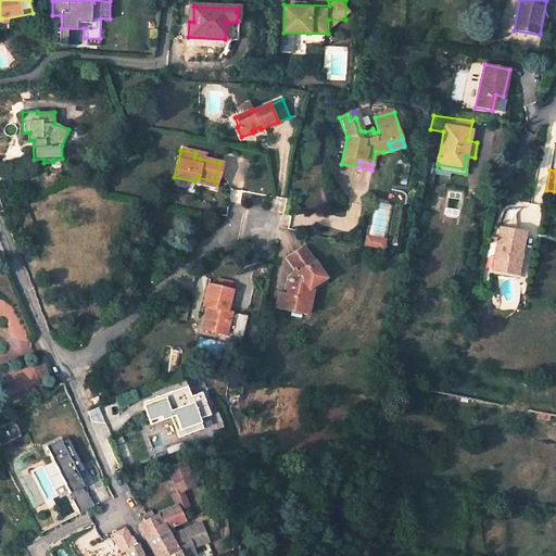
[(196,177),(194,181),(193,185),(214,188),(215,181),(196,177)]
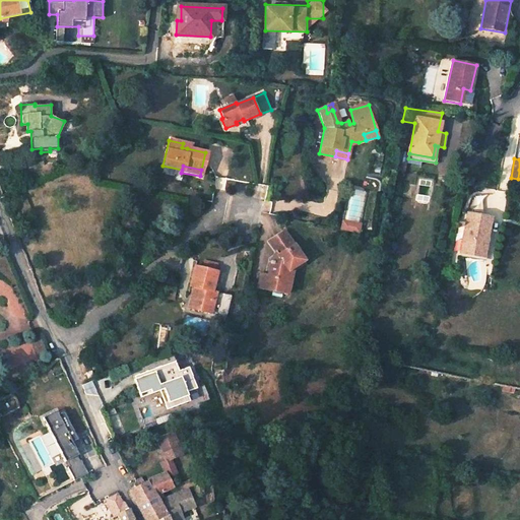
[(466,213),(459,255),(477,258),(481,237),(486,237),(490,218),(466,213)]
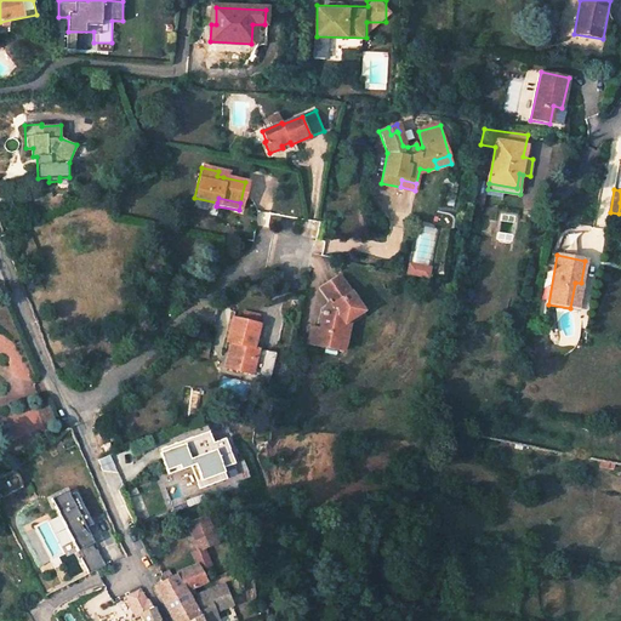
[(410,260),(406,273),(428,279),(432,266),(410,260)]
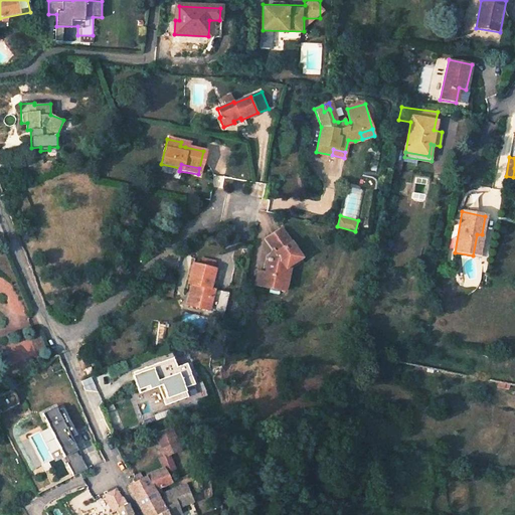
[(264,273),(261,287),(277,291),(278,286),(281,285),(286,268),(300,258),(279,227),(264,239),(274,252),(267,258),(264,273)]
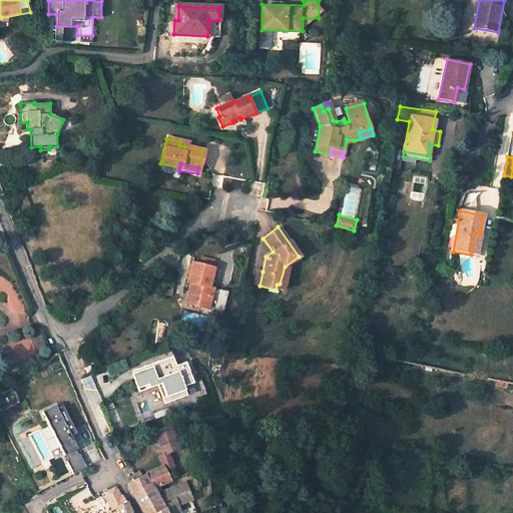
[(480,233),(475,233),(471,254),(476,255),(480,233)]
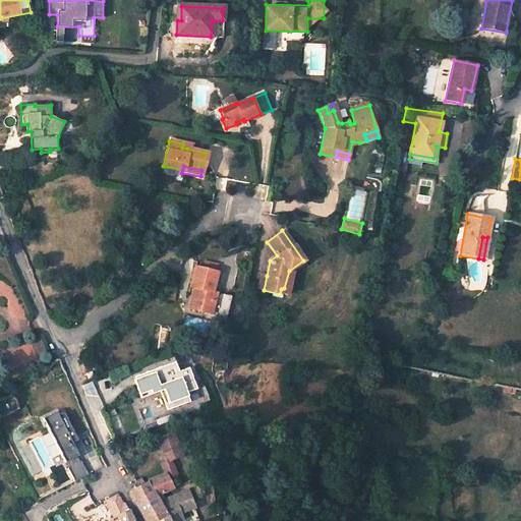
[(201,261),(200,267),(215,271),(216,265),(201,261)]
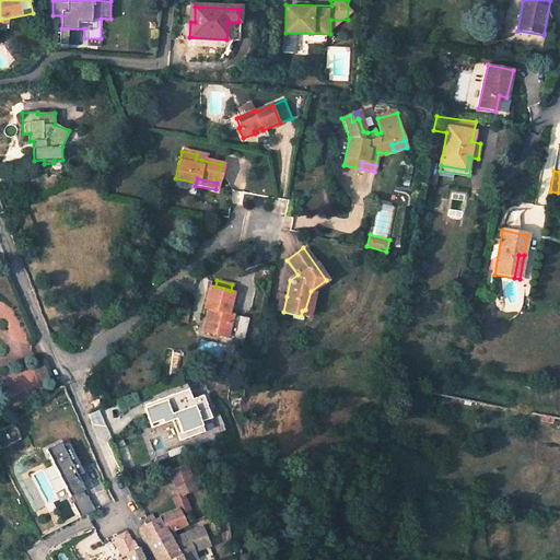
[(231,291),(216,287),(208,286),(202,307),(206,308),(200,330),(220,336),(223,324),(229,325),(225,337),(224,341),(241,346),(246,317),(225,313),(231,291)]
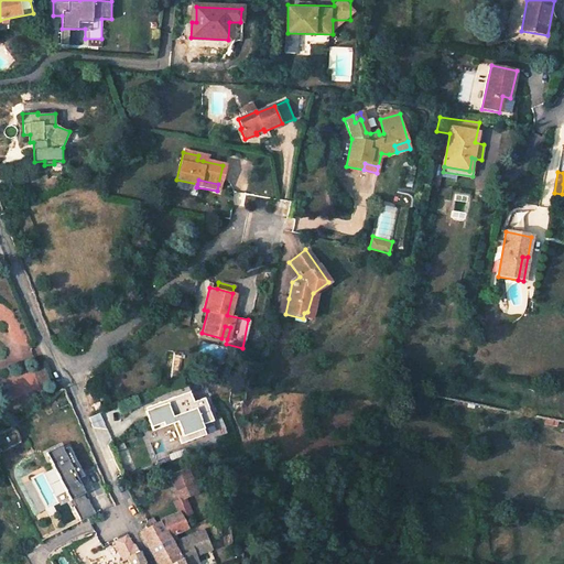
[(304,313),(303,318),(311,320),(316,297),(313,293),(307,312),(304,313)]
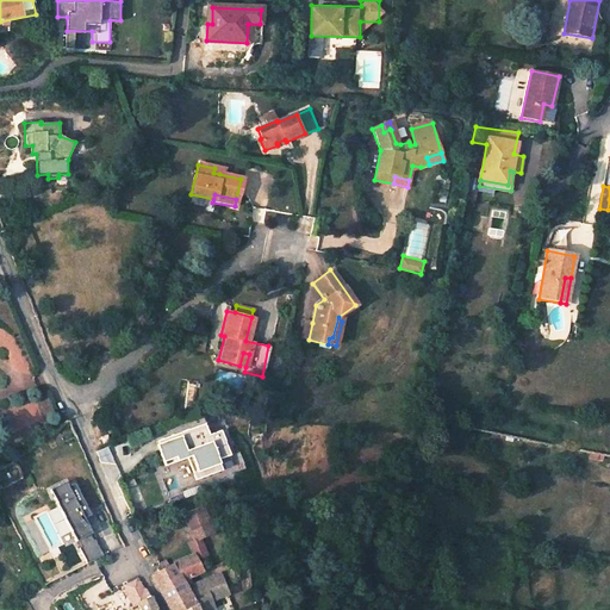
[(302,338),(309,340),(312,323),(305,322),(302,338)]
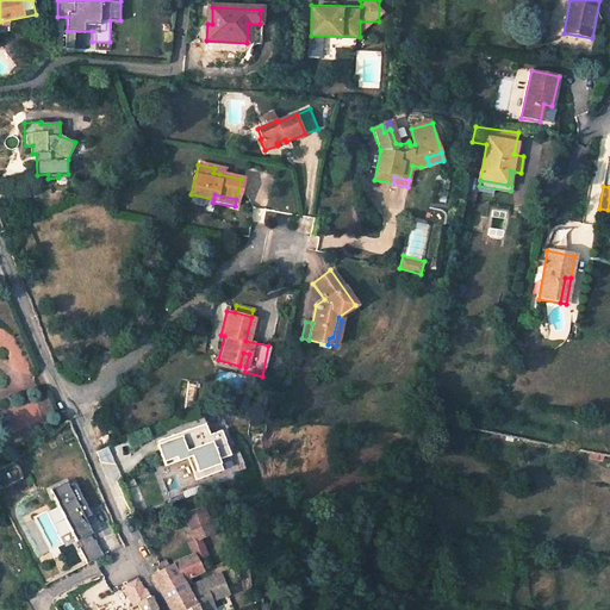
[(188,460),(195,478),(219,468),(216,458),(226,454),(218,430),(204,436),(201,427),(157,443),(165,461),(191,452),(194,459),(188,460)]
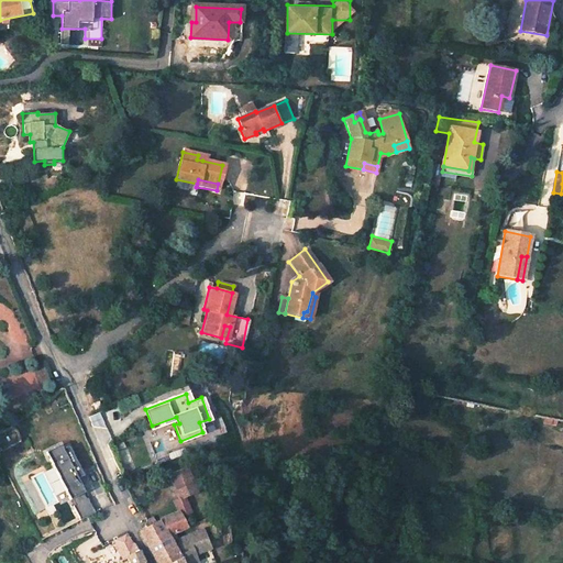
[(90,403),(92,409),(99,406),(96,399),(90,403)]
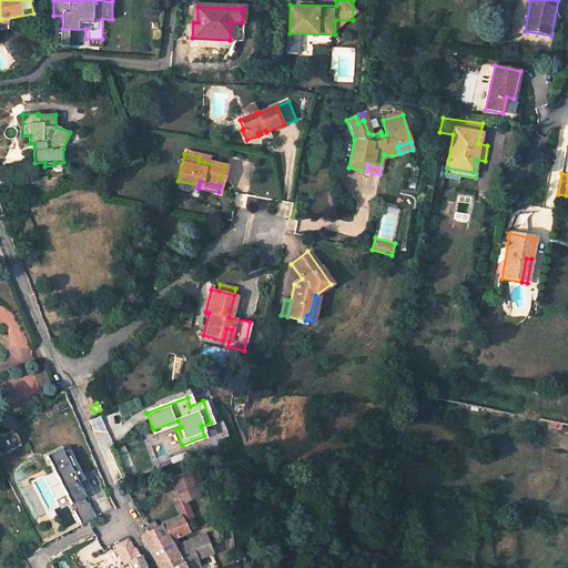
[(211,423),(201,426),(204,436),(215,433),(211,423)]
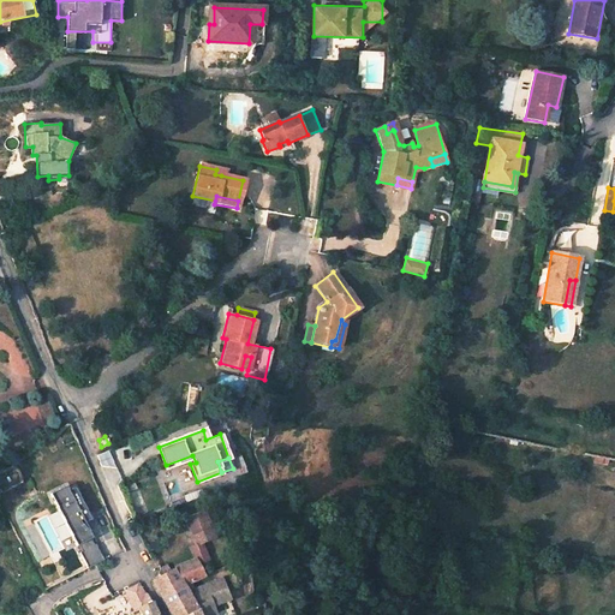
[(65,487),(49,495),(76,547),(77,545),(81,553),(78,553),(87,568),(102,561),(95,545),(93,545),(89,539),(91,539),(81,519),(85,517),(83,511),(85,509),(75,488),(67,491),(65,487)]
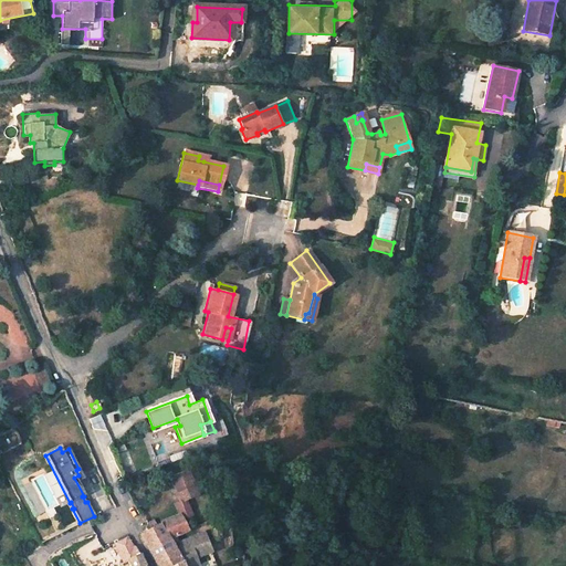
[(145,528),(146,531),(139,534),(156,565),(182,565),(181,564),(195,558),(187,541),(171,546),(168,537),(190,528),(196,526),(218,519),(210,490),(197,494),(189,471),(171,478),(177,494),(168,496),(176,516),(161,522),(156,524),(154,519),(146,523),(147,524),(145,528)]
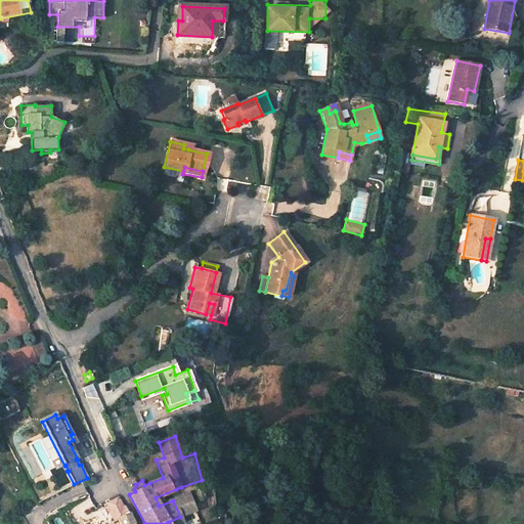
[(203,489),(197,491),(198,499),(205,498),(203,489)]
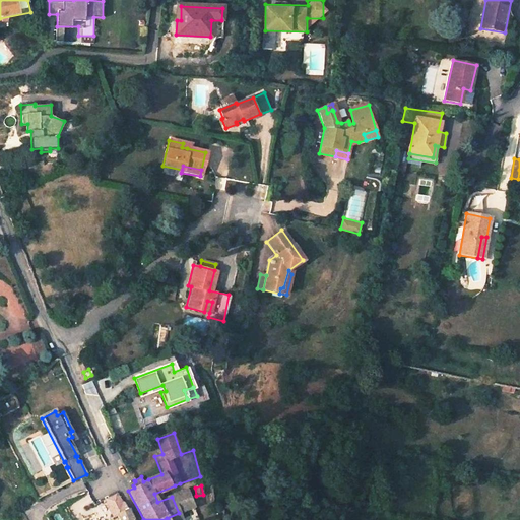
[(105,499),(109,507),(120,502),(122,502),(116,494),(105,499)]
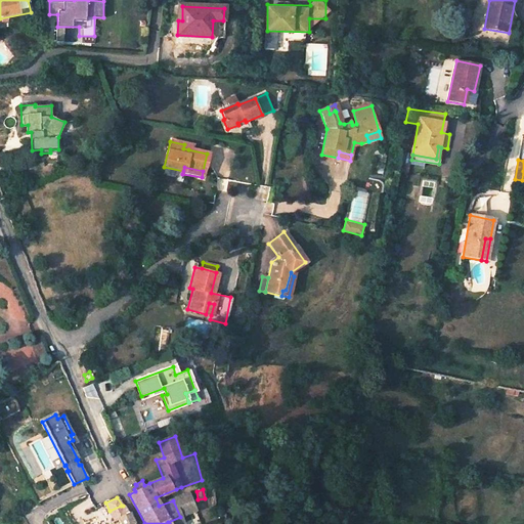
[(114,520),(118,518),(120,523),(134,523),(126,507),(123,506),(121,506),(110,511),(114,520)]
